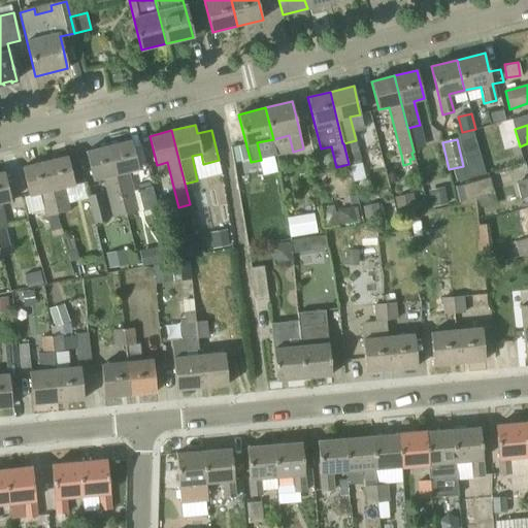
[(138,169),(136,160),(131,140),(107,146),(125,215),(137,211),(128,171),(138,169)]
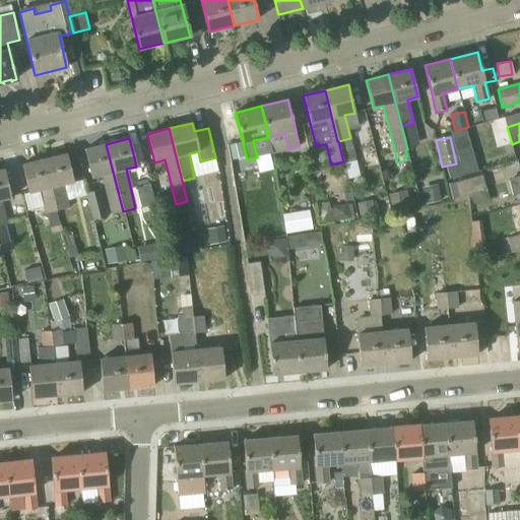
[(111,214),(123,211),(106,144),(84,149),(91,177),(102,175),(111,214)]
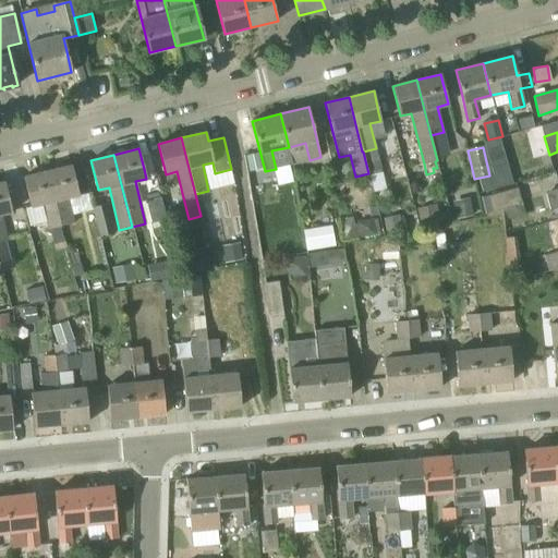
[(79,195),(76,186),(71,165),(46,171),(60,227),(74,223),(68,198),(79,195)]
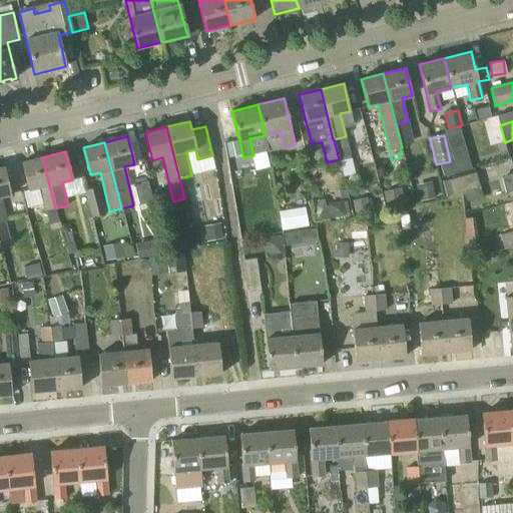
[(57,217),(55,208),(42,157),(21,162),(28,190),(37,188),(42,211),(46,210),(48,220),(57,217)]
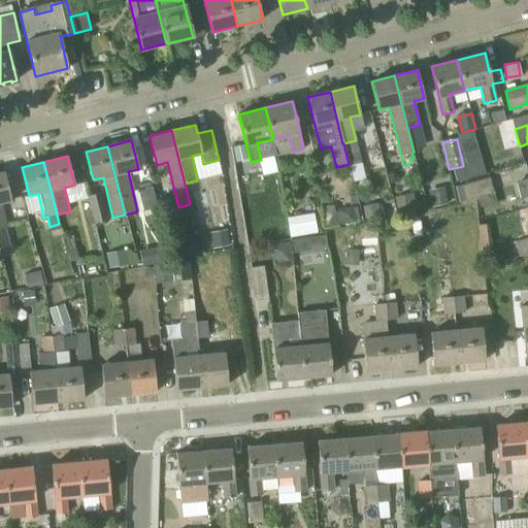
[(11,200),(9,192),(4,171),(0,172),(0,228),(6,227),(1,203),(11,200)]
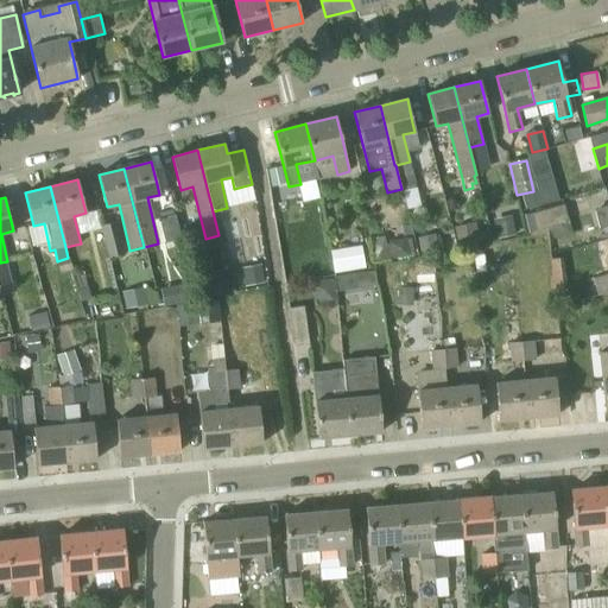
[(531,211),(536,230),(568,221),(563,203),(531,211)]
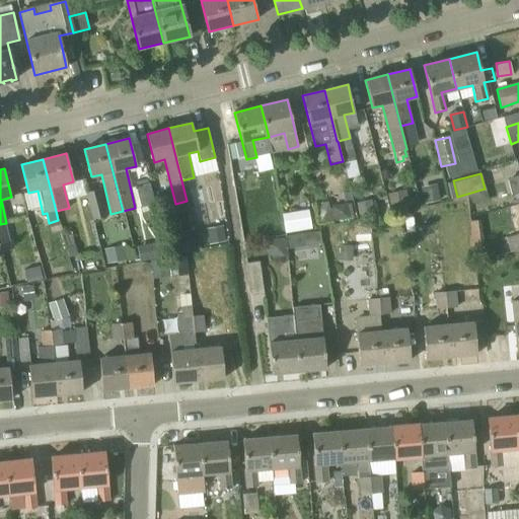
[(135,204),(152,202),(149,181),(132,184),(135,204)]
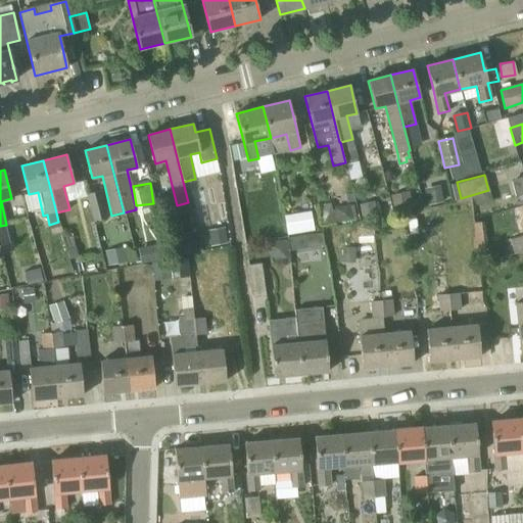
[(439,186),(424,189),(428,205),(443,202),(439,186)]
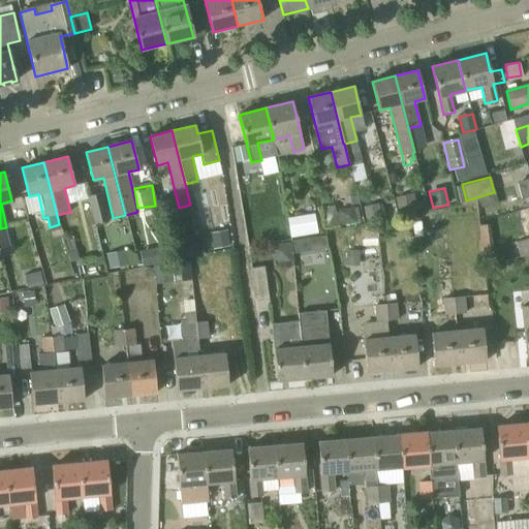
[(100,194),(88,197),(94,223),(106,220),(100,194)]
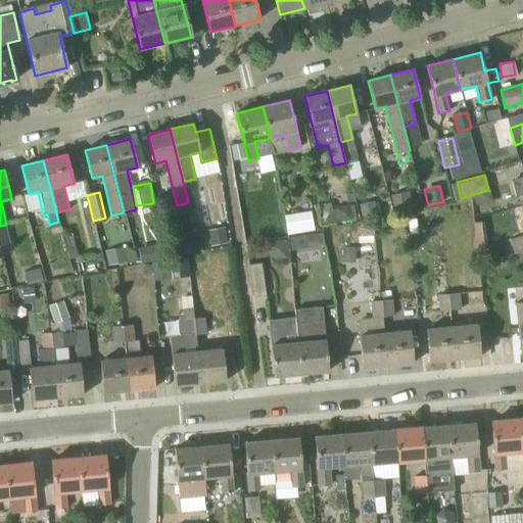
[(409,192),(390,196),(393,212),(413,208),(409,192)]
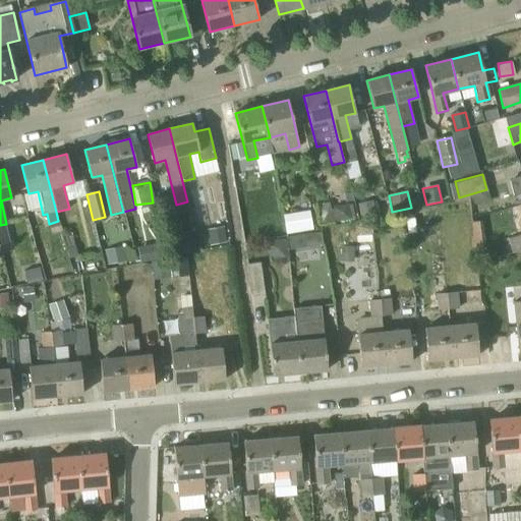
[(308,213),(285,217),(287,230),(311,226),(308,213)]
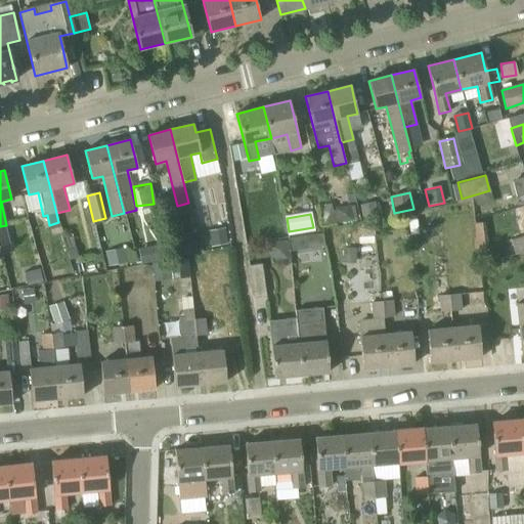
[(0,227),(0,245),(9,243),(5,226),(0,227)]
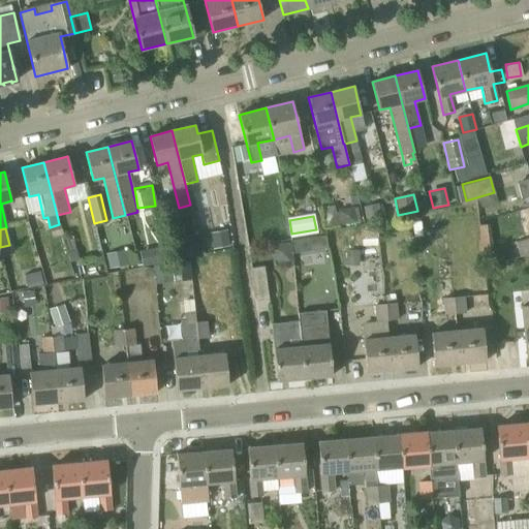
[(226,229),(210,232),(213,249),(229,246),(226,229)]
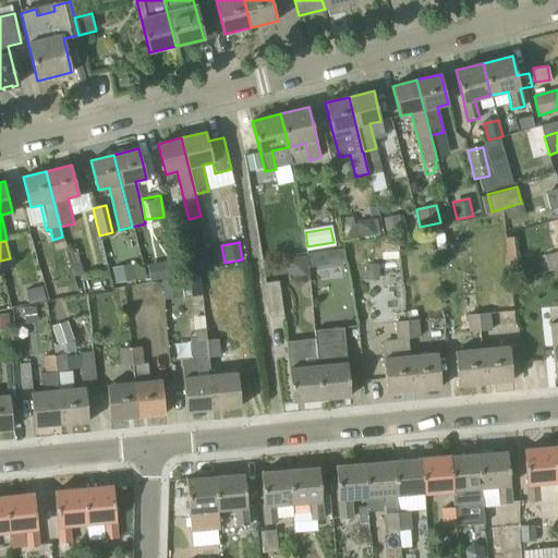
[(549,271),(557,268),(557,251),(545,255),(549,271)]
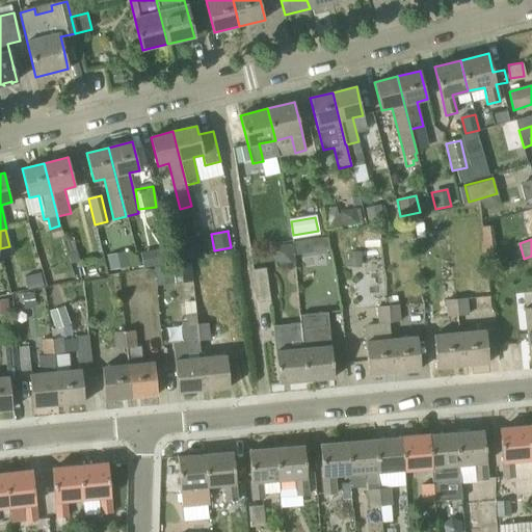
[(309,243),(292,246),(293,260),(310,258),(309,243)]
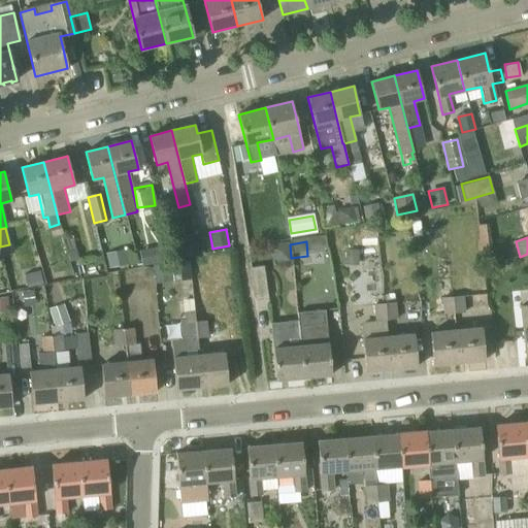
[(127,265),(128,254),(109,251),(108,262),(127,265)]
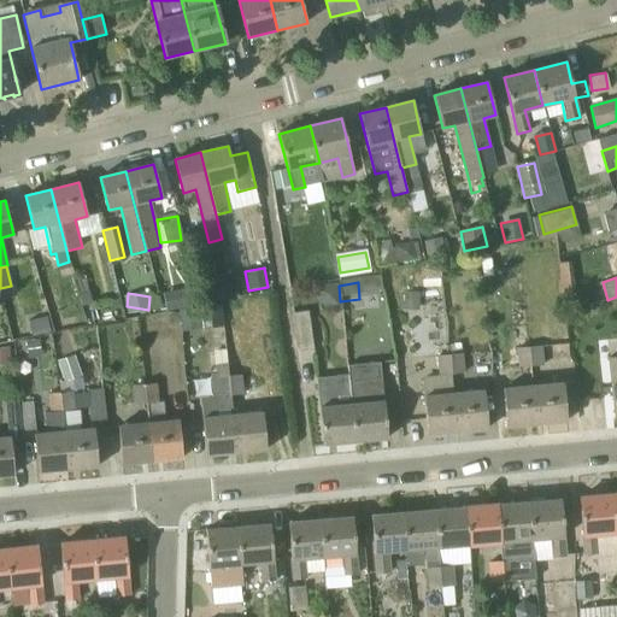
[(200,307),(203,329),(223,327),(221,305),(200,307)]
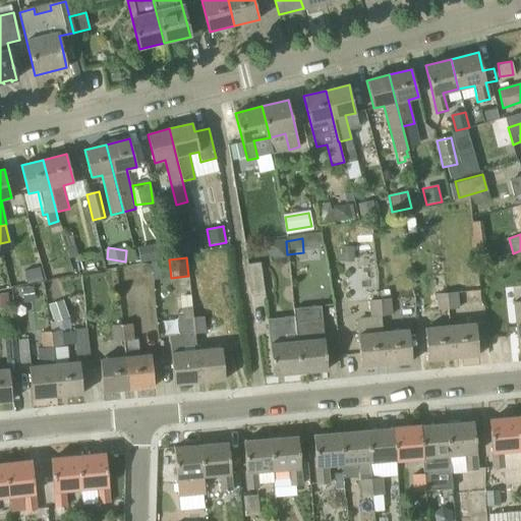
[(252,296),(265,295),(261,263),(247,265),(252,296)]
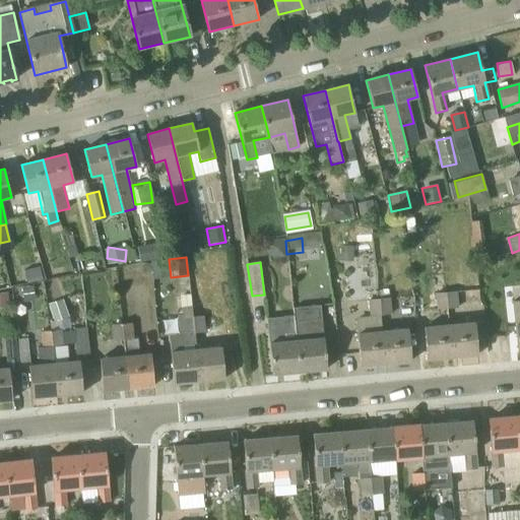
[(476,276),(466,277),(468,301),(477,300),(476,276)]
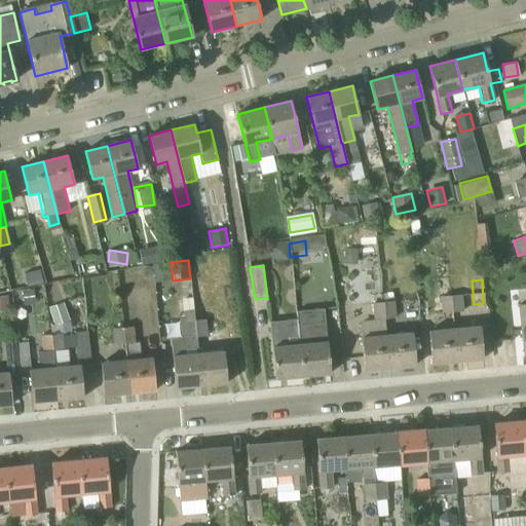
[(451,296),(453,312),(463,311),(461,295),(451,296)]
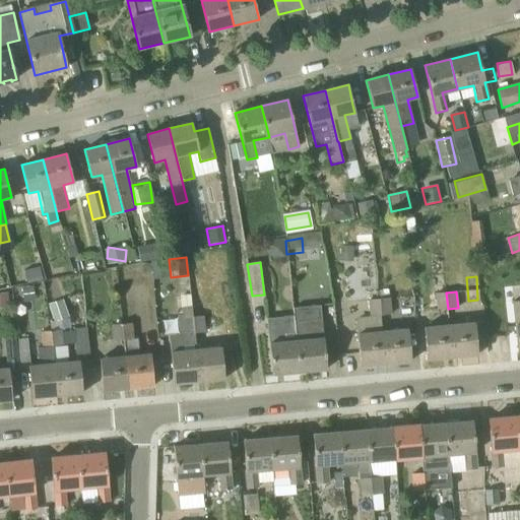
[(7,293),(0,294),(0,308),(9,307),(7,293)]
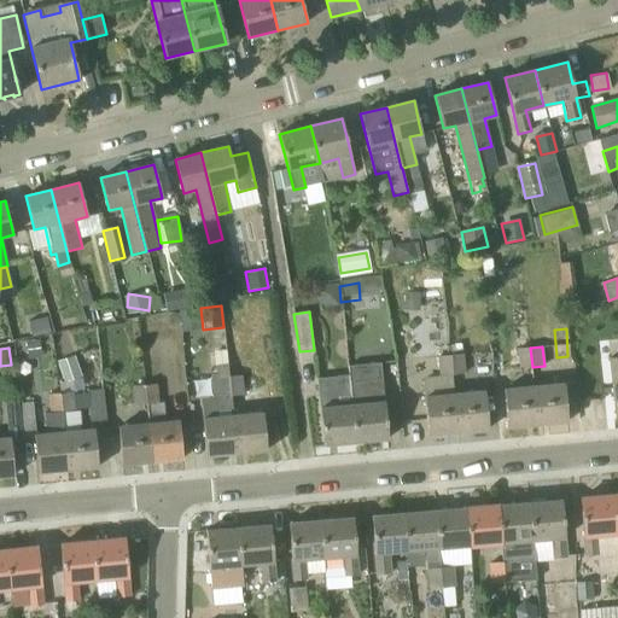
[(519,368),(532,367),(530,348),(518,349),(519,368)]
